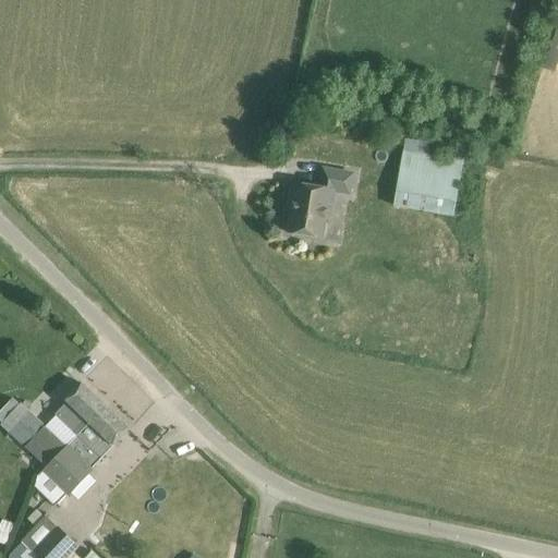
[(453,218),(464,161),(428,154),(432,142),(407,137),(391,207),(453,218)]
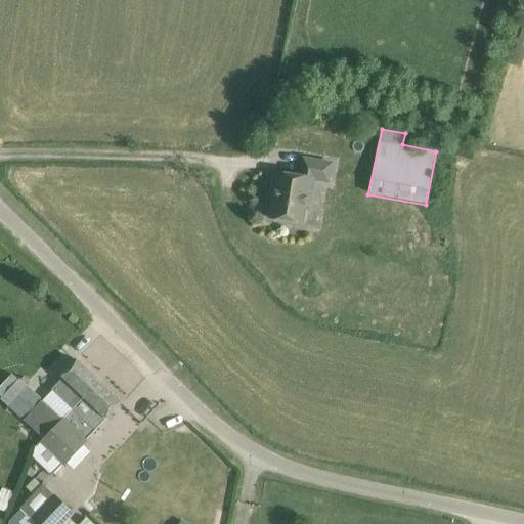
[(315,180),(329,182),(332,164),(304,159),(301,176),(274,172),(271,191),(275,191),(271,219),(303,224),(306,210),(309,210),(315,180)]
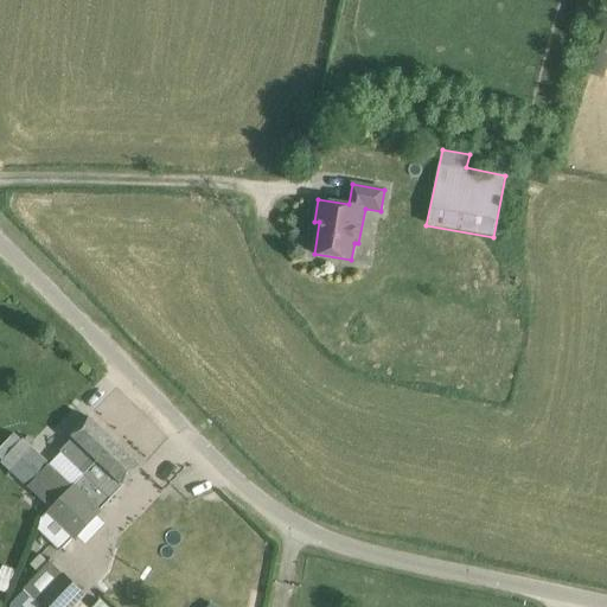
[(50,465),(23,439),(1,461),(29,487),(51,509),(72,485),(115,442),(89,416),(71,435),(74,438),(61,452),(62,453),(50,465)]
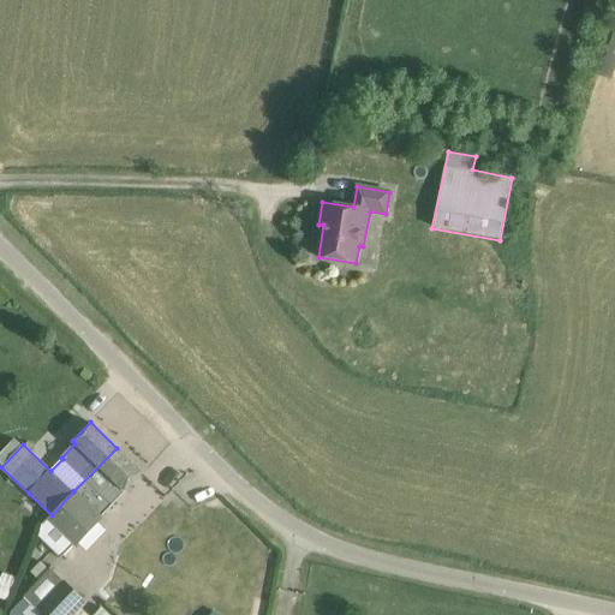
[(143,473),(117,448),(73,491),(52,515),(47,520),(76,548),(103,518),(100,514),(124,489),(126,491),(143,473)]
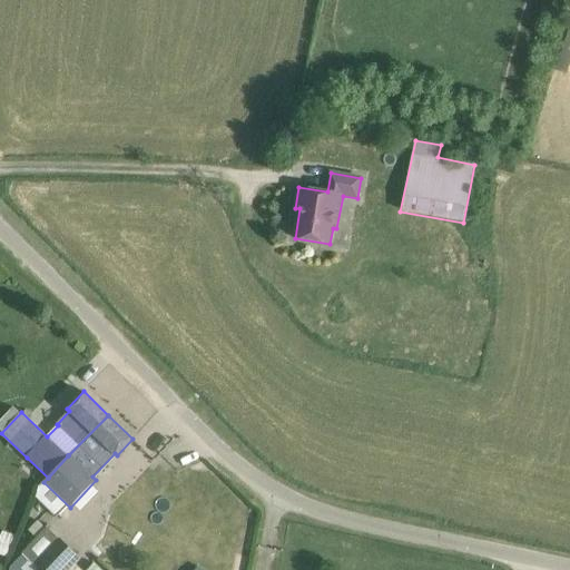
[(70,569),(80,560),(47,528),(22,552),(39,569),(70,569)]
